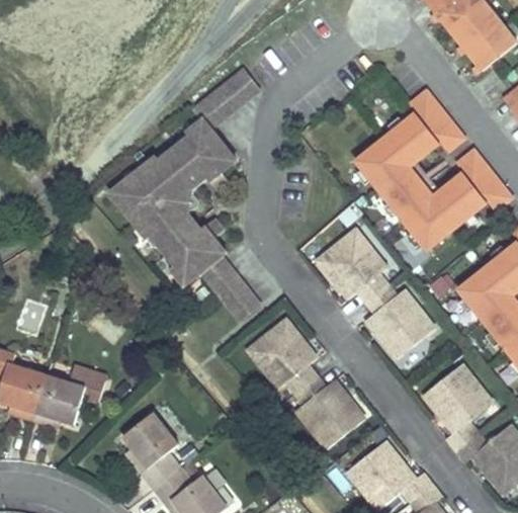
[(443,4),(439,0),(430,0),(438,9),(442,5),(443,4)]
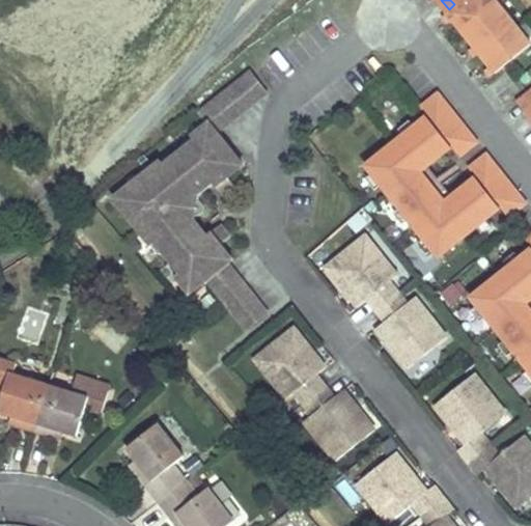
[(530,40),(499,0),(450,0),(454,4),(453,5),(449,9),(495,70),(530,40)]
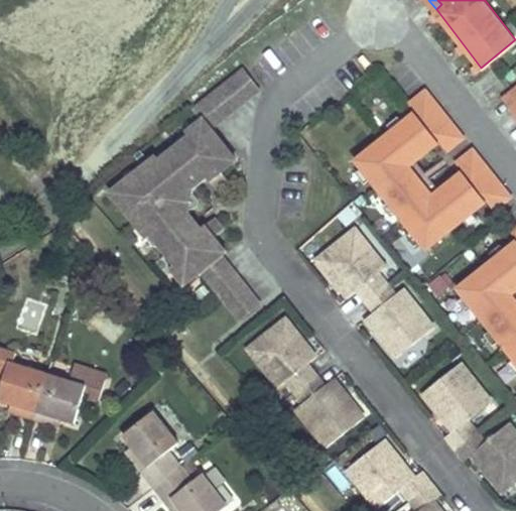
[(209,126),(259,87),(242,65),(191,105),(203,118),(209,126)]
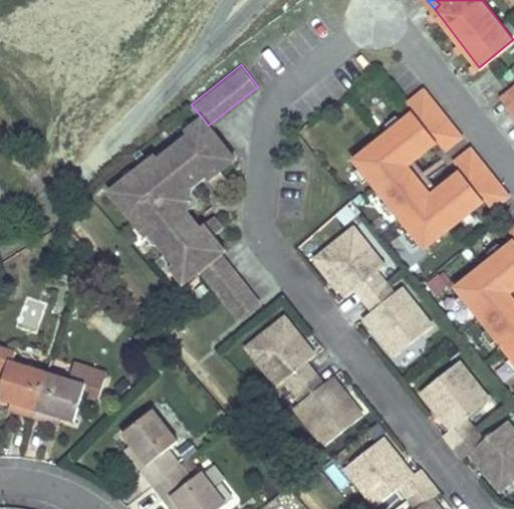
[(446,149),(461,137),(462,136),(459,132),(424,88),(422,86),(406,99),(413,110),(438,142),(445,150),(446,149)]
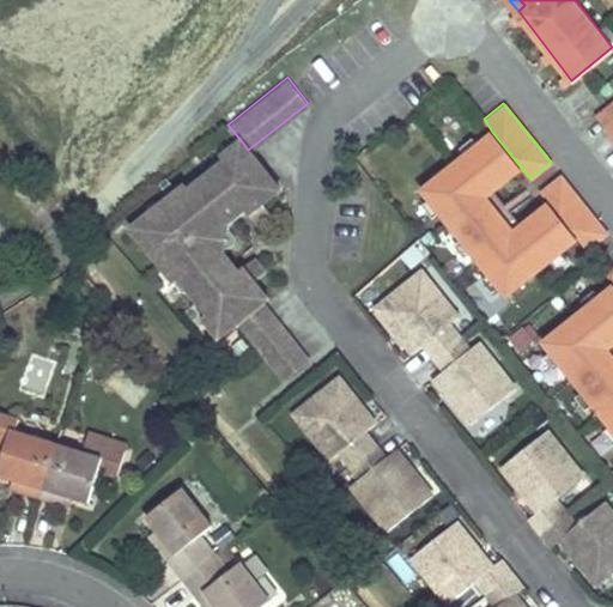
[(612,116),(605,108),(599,113),(612,131),(612,116)]
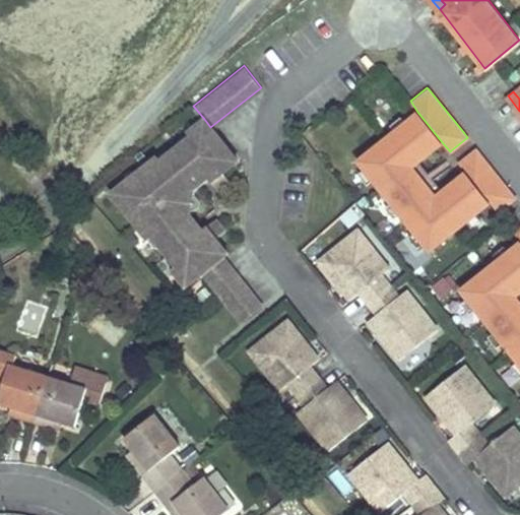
[(489,200),(464,170),(440,189),(418,163),(443,143),(417,112),(359,158),(431,248),(489,200)]
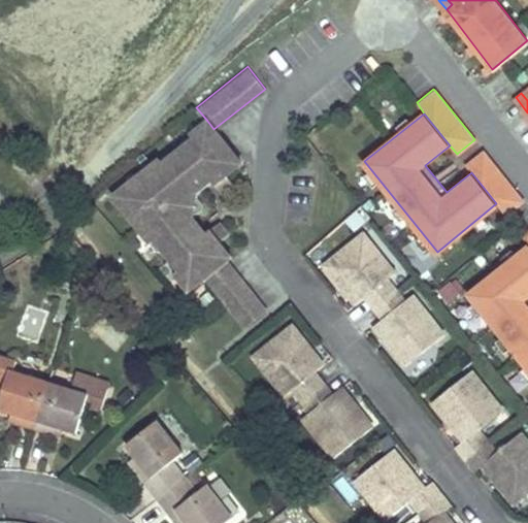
[(200,234),(172,200),(207,173),(212,180),(221,191),(234,182),(226,171),(238,161),(213,129),(207,121),(191,134),(199,144),(191,152),(187,146),(185,148),(173,157),(176,162),(168,169),(160,159),(123,189),(129,197),(121,205),(150,242),(159,234),(166,243),(161,248),(171,260),(176,257),(183,264),(172,271),(188,290),(206,275),(230,257),(233,255),(221,239),(230,233),(220,219),(206,229),(200,234)]
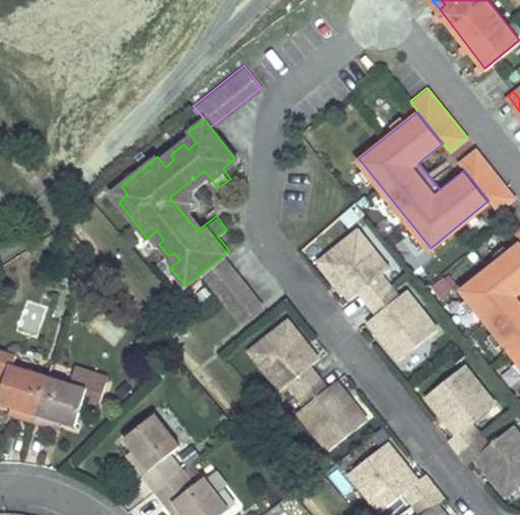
[(196,142),(188,132),(179,139),(184,144),(188,149),(196,142)]
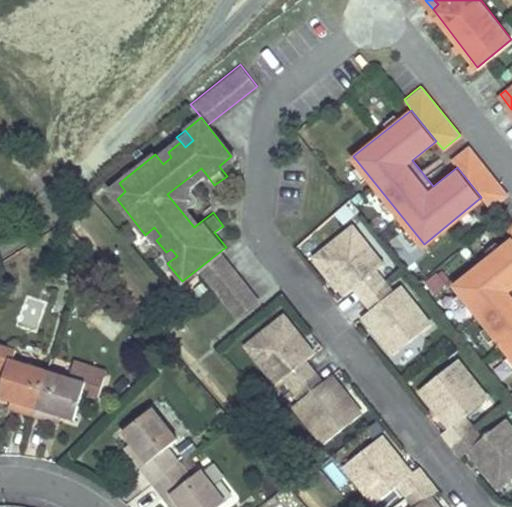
[(506,192),(467,144),(450,158),(457,167),(481,197),(489,206),(489,205),(506,192)]
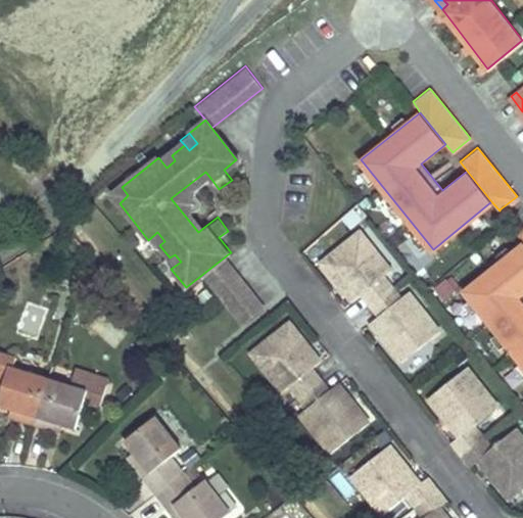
[(175,160),(172,155),(168,150),(158,157),(167,168),(175,160)]
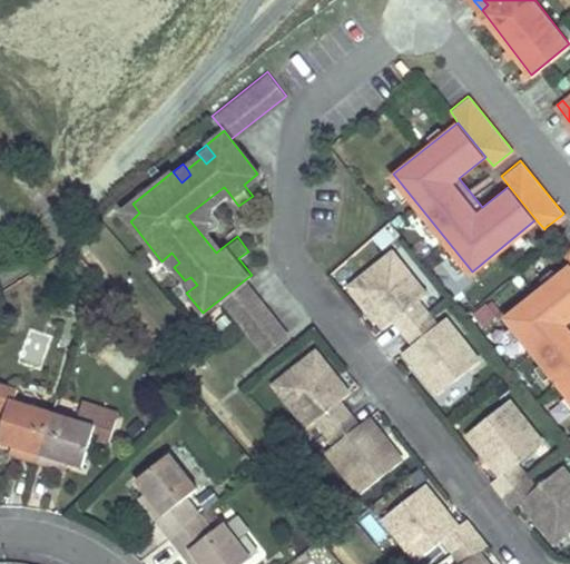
[(209,229),(213,207),(229,194),(224,187),(186,216),(216,253),(223,247),(209,229)]
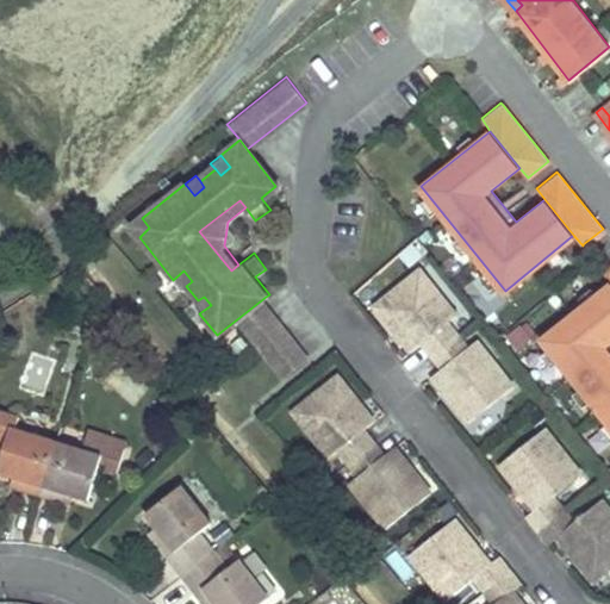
[(149,228),(142,218),(130,226),(139,237),(149,228)]
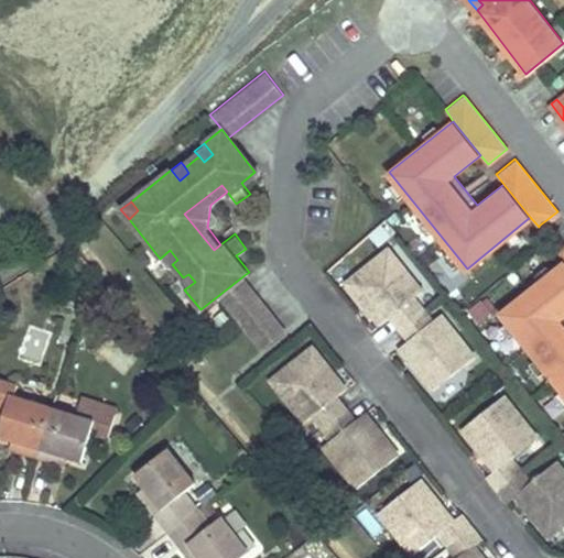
[(422,287),(388,245),(345,280),(379,321),(389,314),(400,327),(422,309),(411,296),(422,287)]
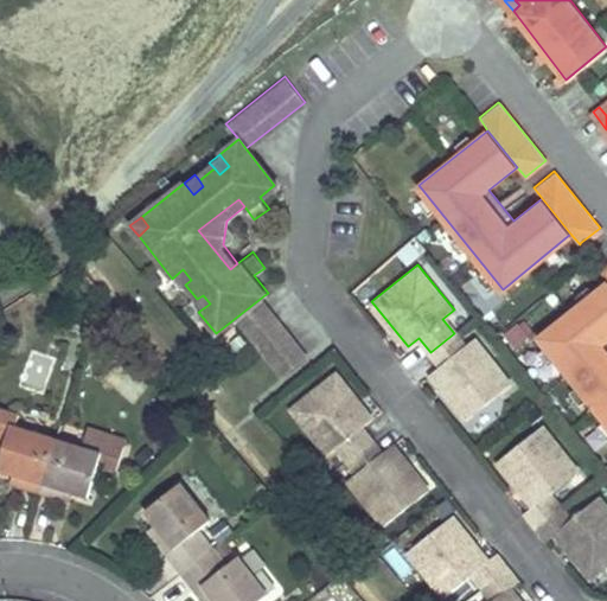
[(191,280),(183,269),(172,279),(179,288),(185,285),(191,280)]
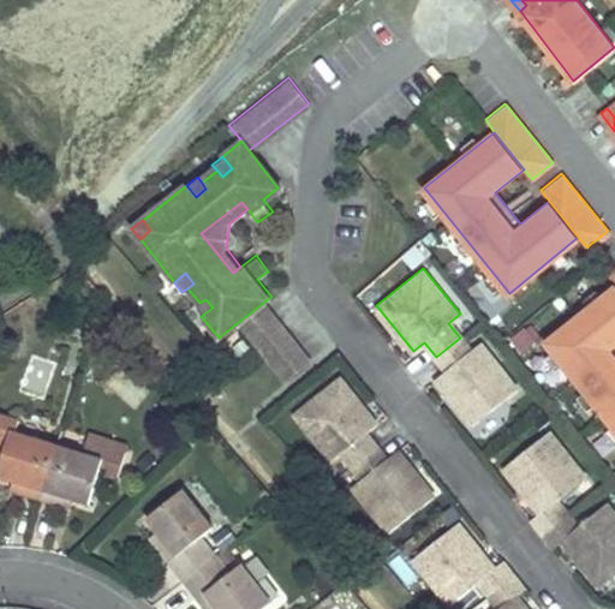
[(614,284),(545,339),(614,424),(614,284)]
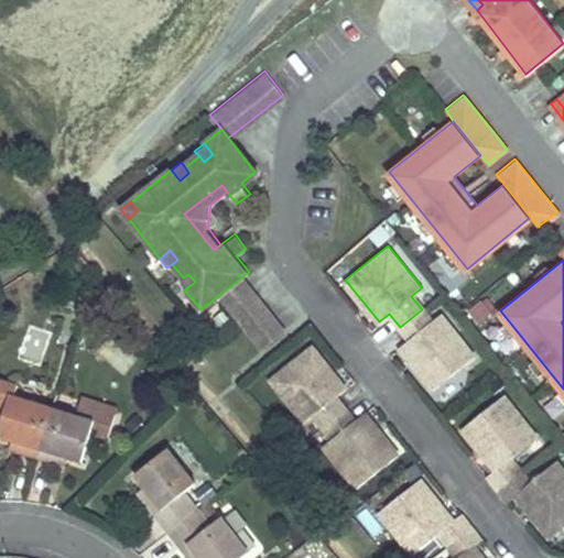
[(195,282),(188,274),(183,277),(179,282),(184,290),(195,282)]
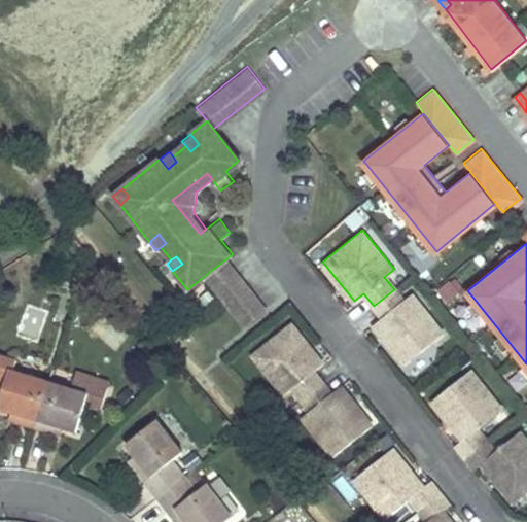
[(244,324),(268,306),(230,256),(206,275),(244,324)]
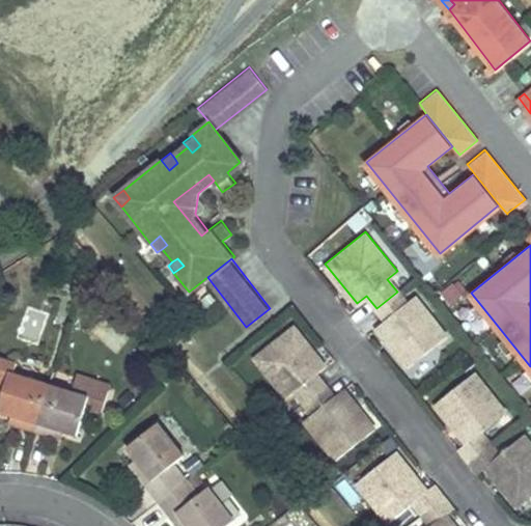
[(448,336),(416,296),(408,303),(397,292),(376,308),(387,320),(378,328),(409,367),(448,336)]
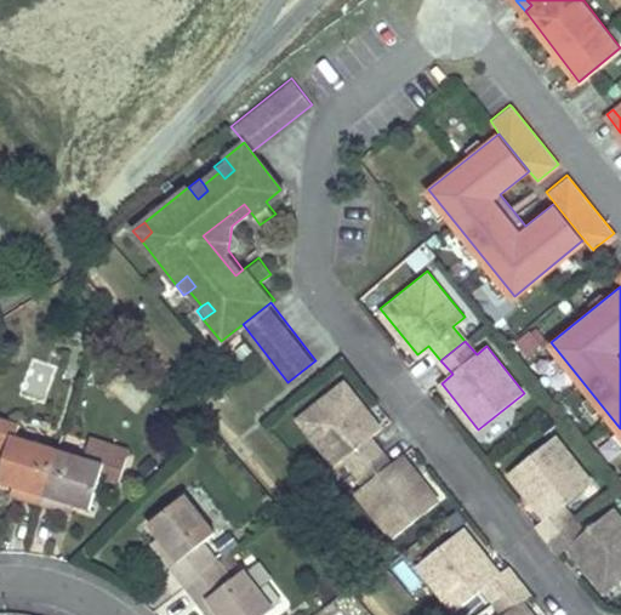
[(380,449),(369,436),(381,426),(343,380),(296,417),(334,463),(343,456),(354,470),(380,449)]
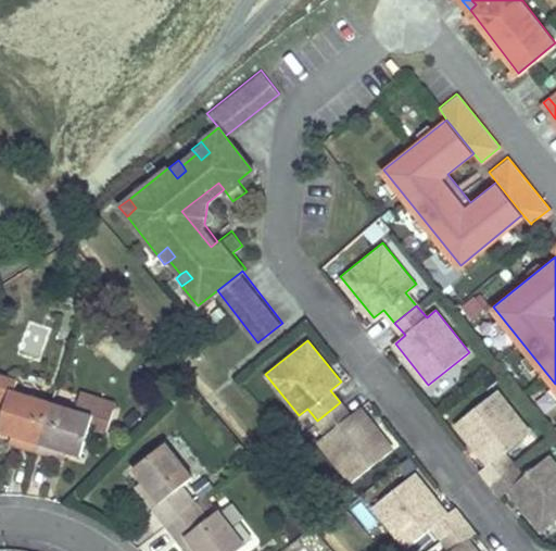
[(38,448),(52,399),(15,387),(19,376),(0,370),(0,402),(5,404),(0,421),(0,427),(17,434),(15,441),(38,448)]
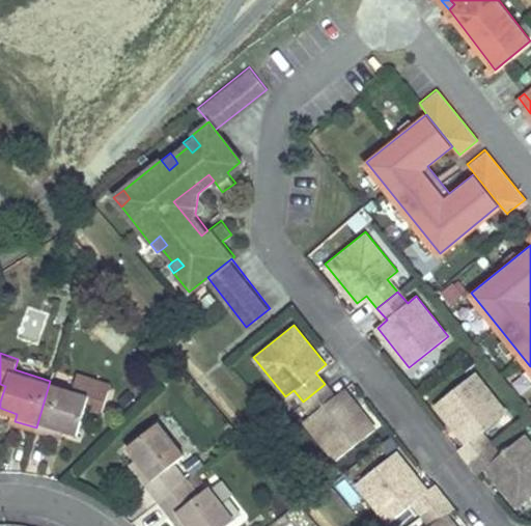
[(112,381),(78,370),(78,371),(73,388),(87,393),(88,392),(91,382),(93,383),(110,388),(112,381)]
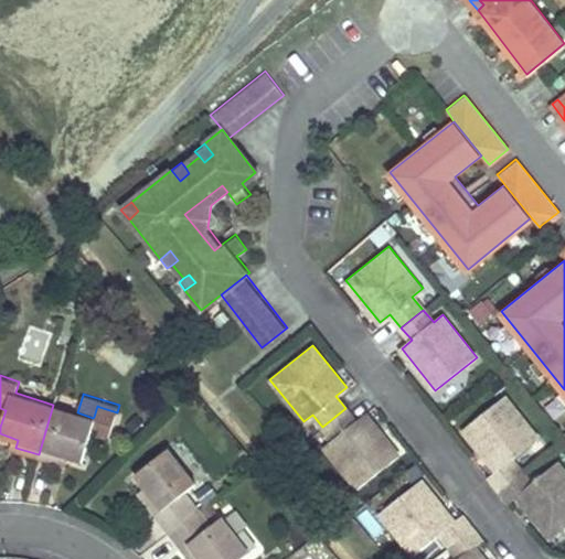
[(541,439),(508,398),(466,431),(499,473),(491,479),(500,490),(523,471),(514,460),(541,439)]
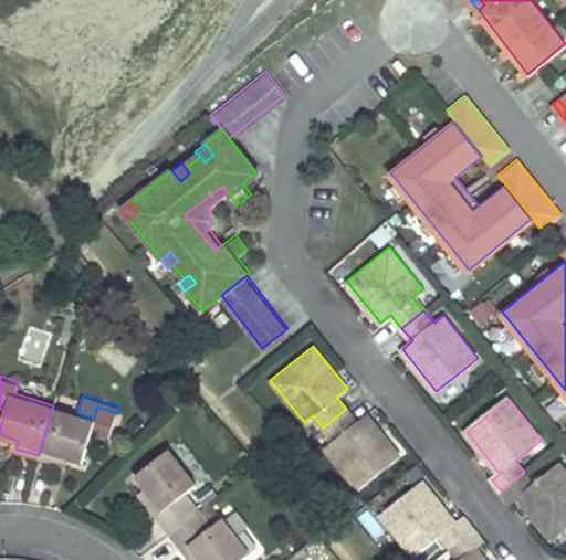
[(83,460),(93,429),(109,435),(117,413),(100,408),(97,407),(94,418),(93,419),(77,413),(53,405),(39,455),(59,463),(63,453),(83,460)]
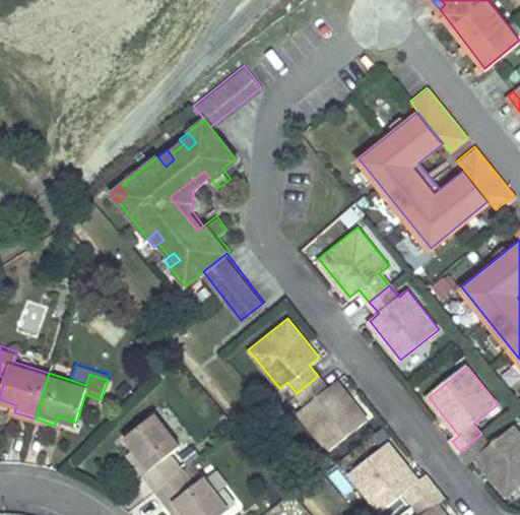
[(367,419),(336,378),(327,386),(318,376),(297,393),(305,403),(297,409),(328,449),(367,419)]
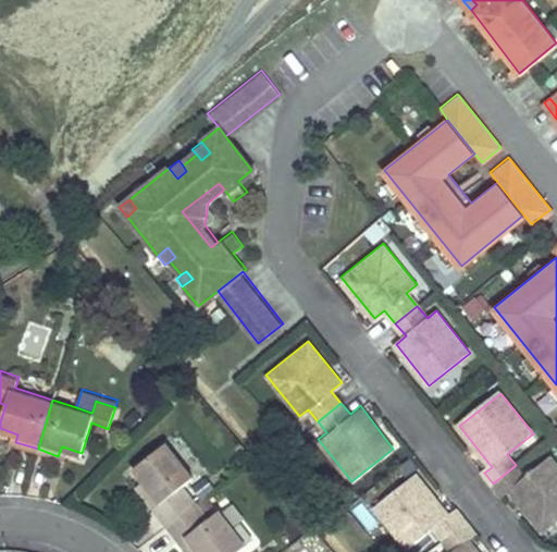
[(185,482),(195,475),(169,440),(135,466),(149,483),(141,489),(168,523),(198,499),(185,482)]
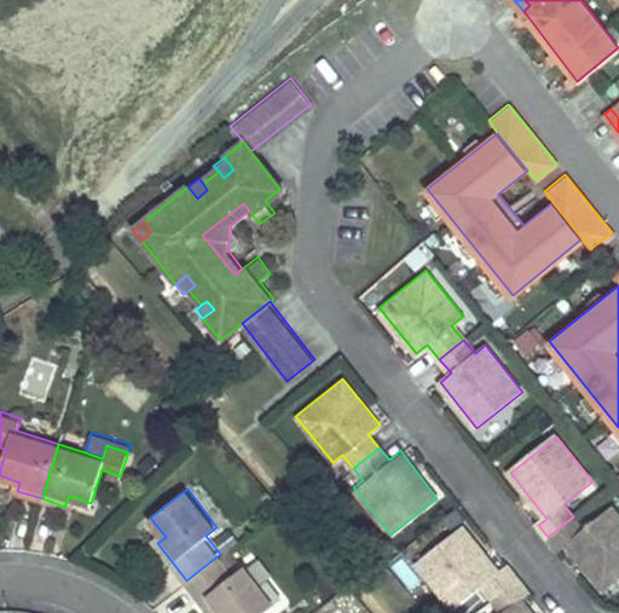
[(605,593),(618,580),(618,514),(614,509),(585,532),(573,516),(548,537),(560,554),(568,547),(605,593)]
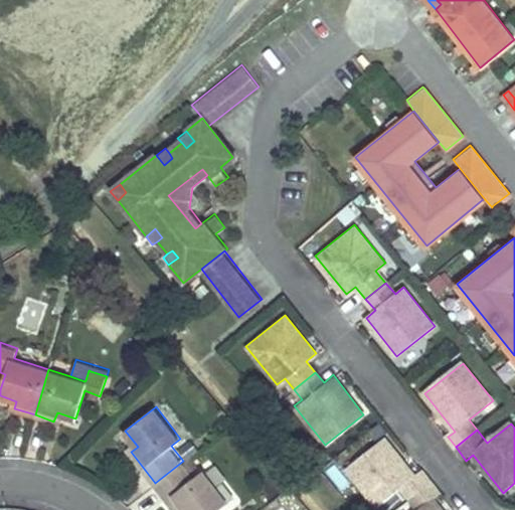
[(413,476),(382,438),(345,468),(377,505),(400,486),(409,497),(430,481),(420,470),(413,476)]
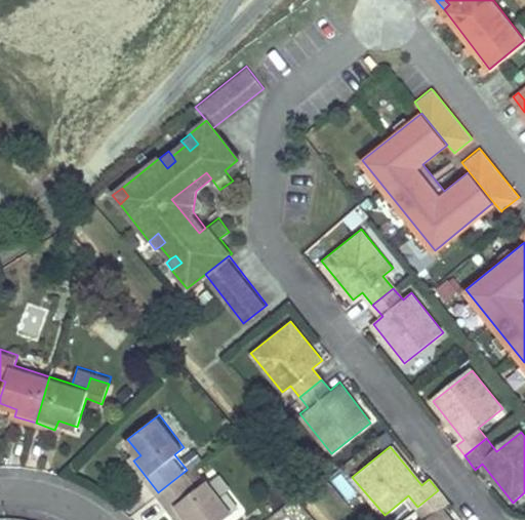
[(223,519),(234,512),(208,478),(199,486),(187,470),(158,492),(178,519),(223,519)]
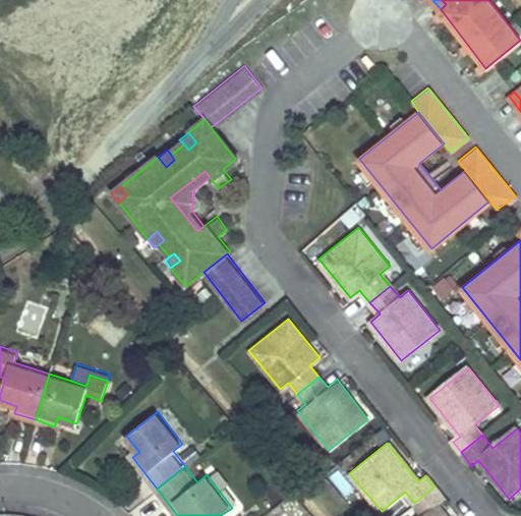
[(446,515),(438,505),(445,499),(435,486),(414,503),(423,515),(421,515),(446,515)]
